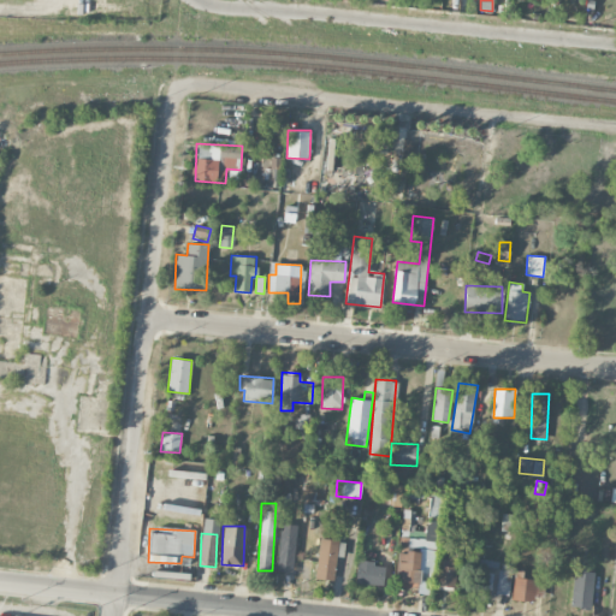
[(397,581),(419,582),(419,593),(431,593),(431,572),(420,572),(421,552),(427,552),(428,539),(398,538),(397,581)]
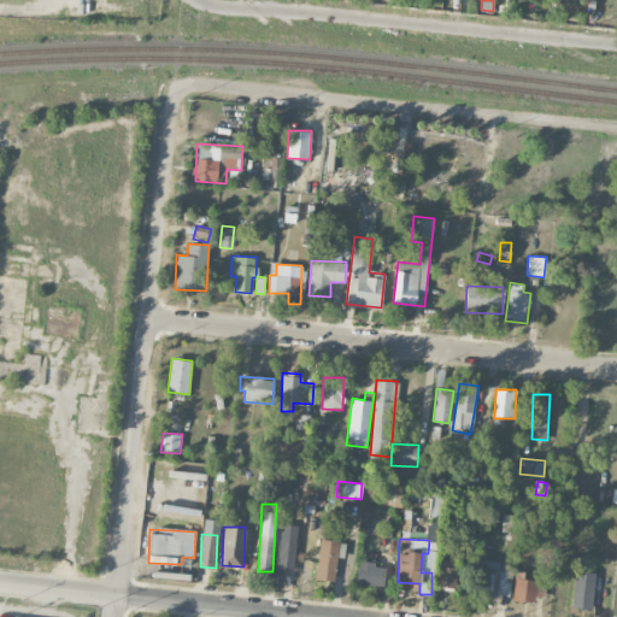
[(336,581),(338,540),(318,540),(317,580),(336,581)]
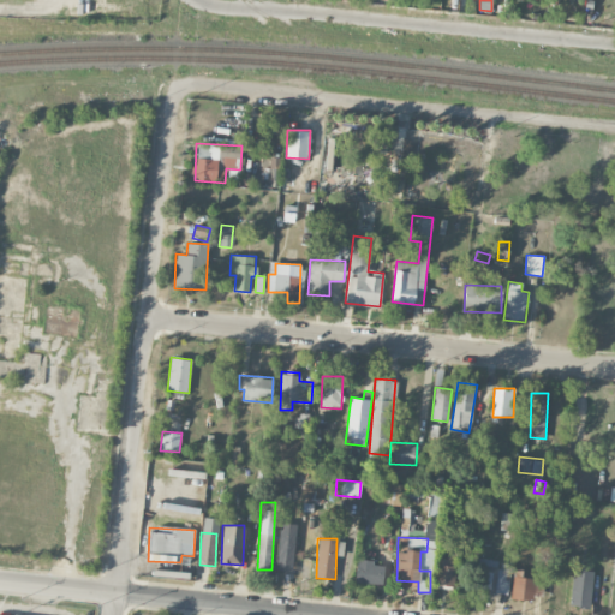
[(446,559),(436,559),(435,585),(459,586),(460,549),(446,549),(446,559)]
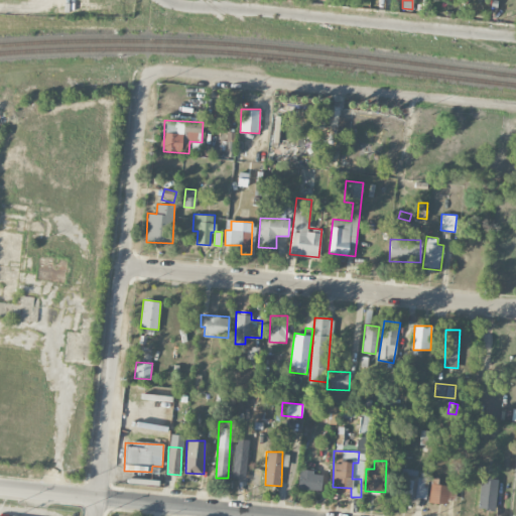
[(232,479),(245,480),(246,464),(233,463),(232,479)]
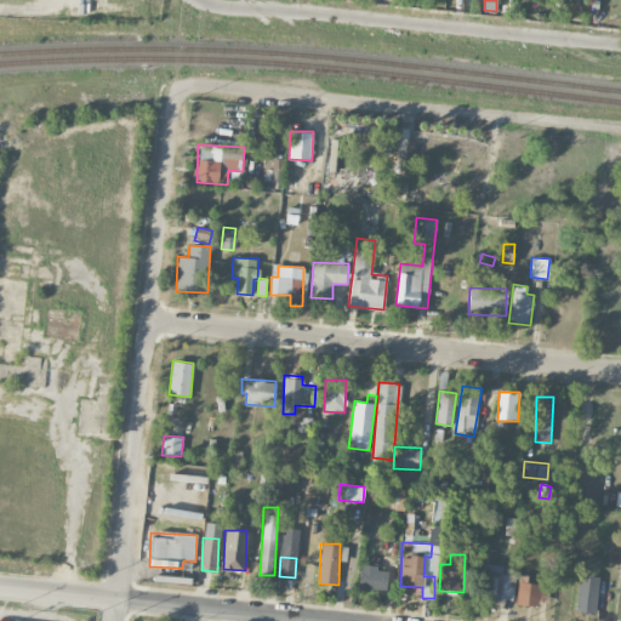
[(389,571),(377,570),(377,565),(360,564),(358,587),(387,590),(389,571)]
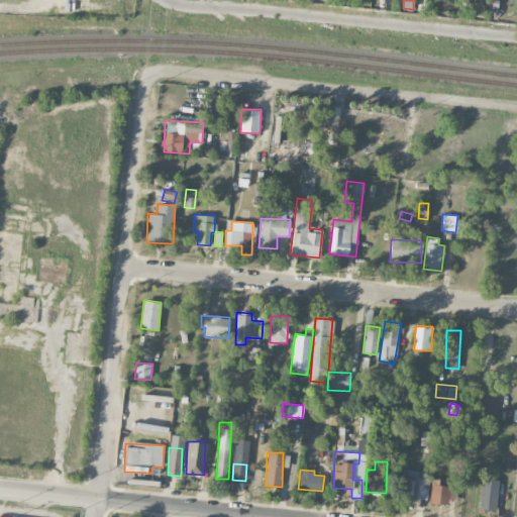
[(430,480),(417,478),(418,472),(405,470),(400,497),(426,501),(430,480)]
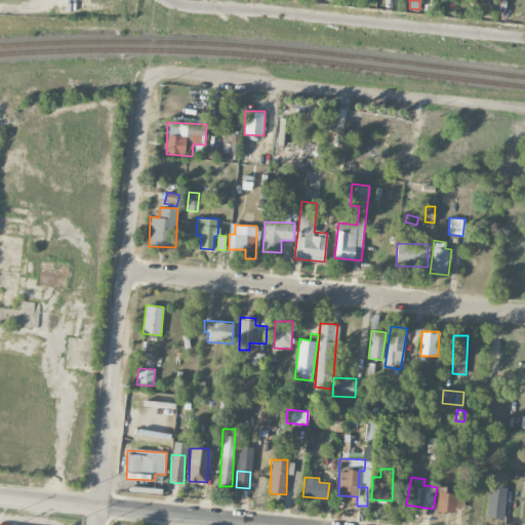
[(463,507),(465,494),(445,493),(446,486),(438,486),(437,511),(454,512),(455,507),(463,507)]
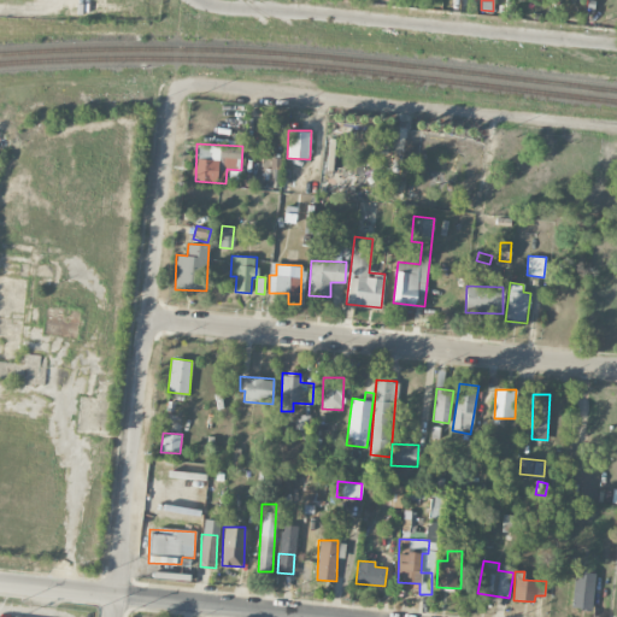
[(573,609),(593,609),(594,573),(574,571),(573,609)]
